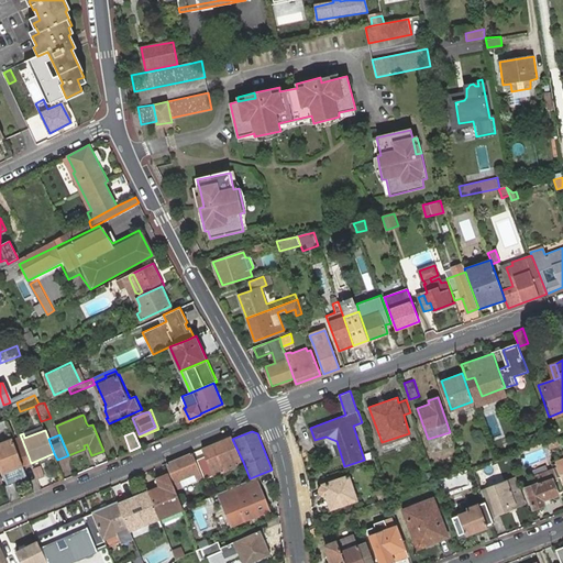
[(231,435),(201,449),(205,455),(212,474),(243,462),(232,439),(232,438),(231,435)]
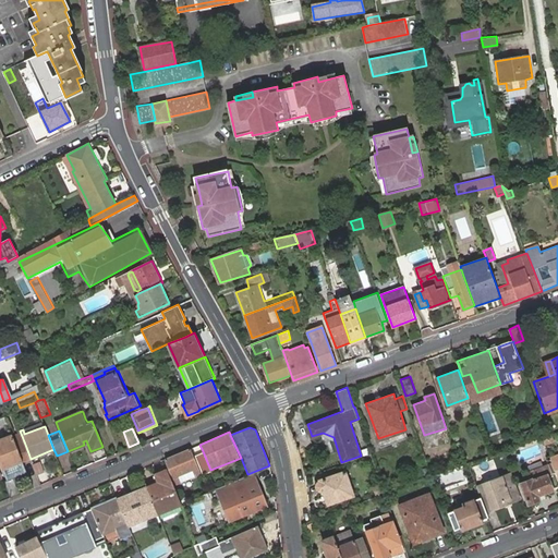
[(554,440),(550,433),(547,434),(543,436),(545,443),(554,440)]
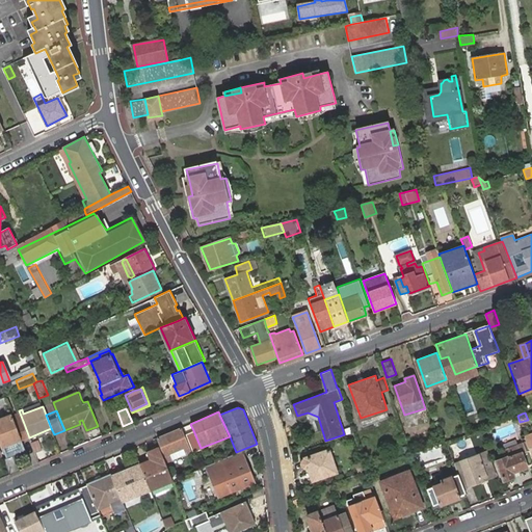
[(22,440),(16,424),(11,414),(0,418),(0,420),(1,425),(0,425),(0,442),(2,448),(22,440)]
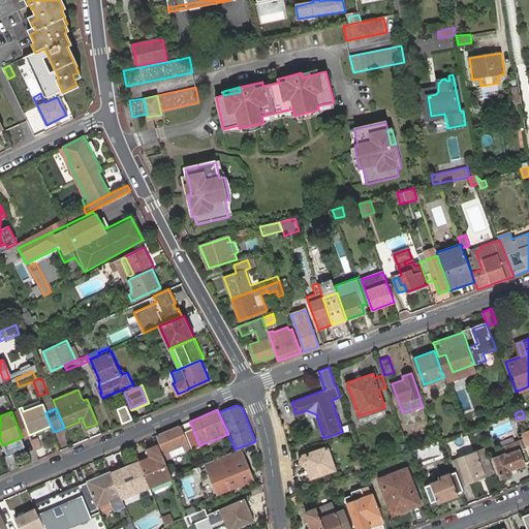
[(29,435),(23,418),(16,422),(22,437),(29,435)]
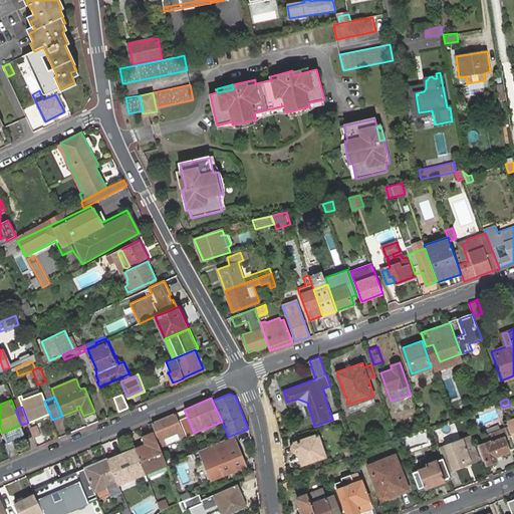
[(175,414),(154,423),(163,444),(184,436),(175,414)]
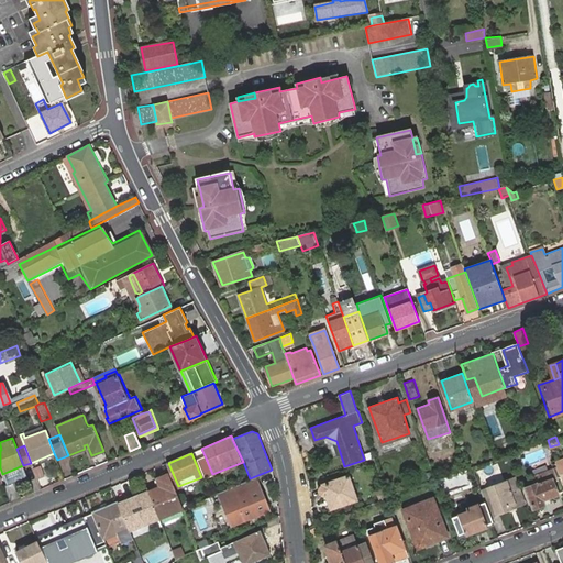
[(205,455),(197,460),(205,478),(212,474),(205,455)]
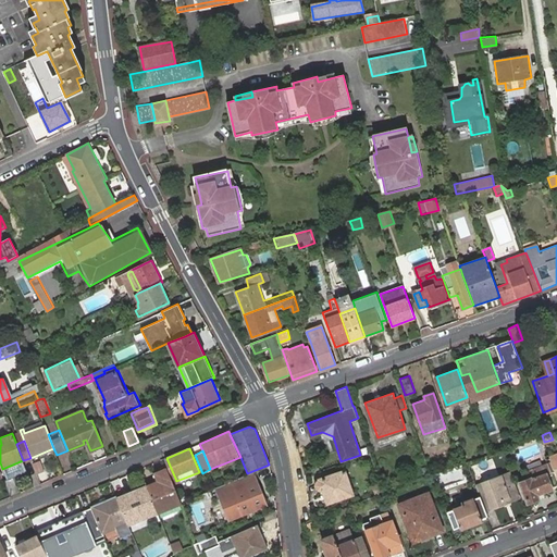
[(36,473),(45,470),(40,460),(32,463),(36,473)]
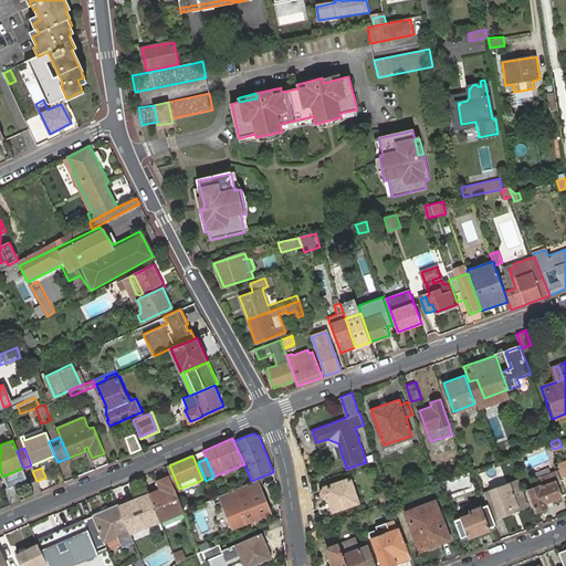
[(565,492),(565,482),(562,472),(538,481),(541,485),(528,490),(535,510),(548,505),(547,501),(562,495),(561,494),(565,492)]
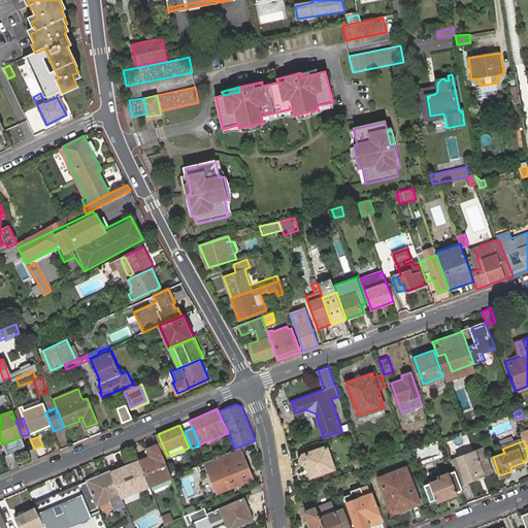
[(139,460),(150,485),(172,475),(158,442),(147,448),(151,456),(139,460)]
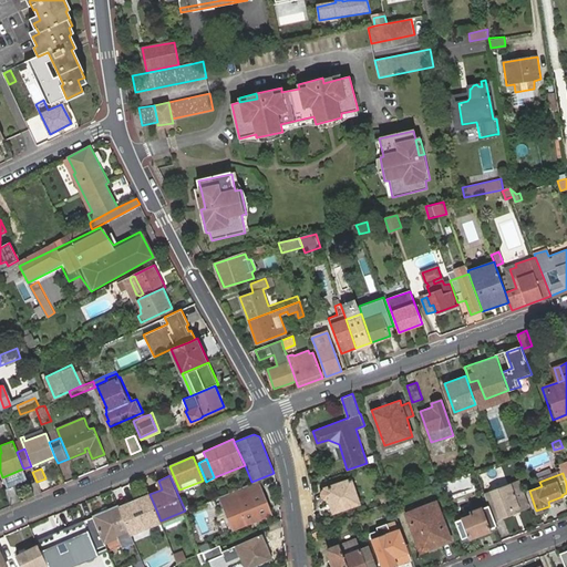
[(352,478),(327,487),(327,488),(325,490),(323,491),(322,493),(323,495),(323,497),(325,497),(327,497),(329,498),(333,511),(360,503),(352,478)]
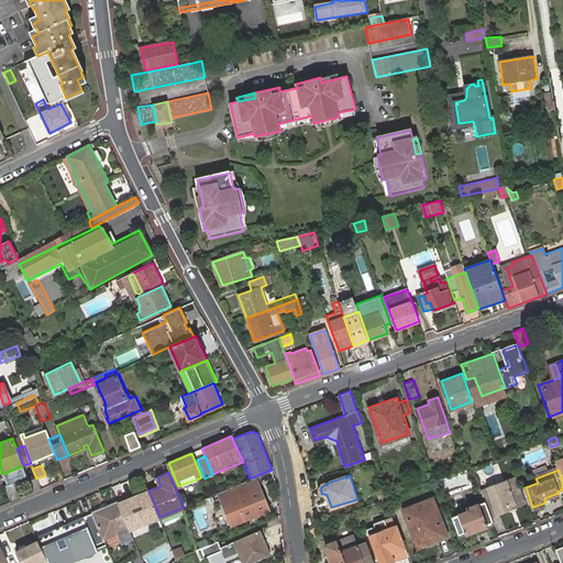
[(514,475),(481,488),(485,500),(490,516),(492,515),(523,503),(514,475)]
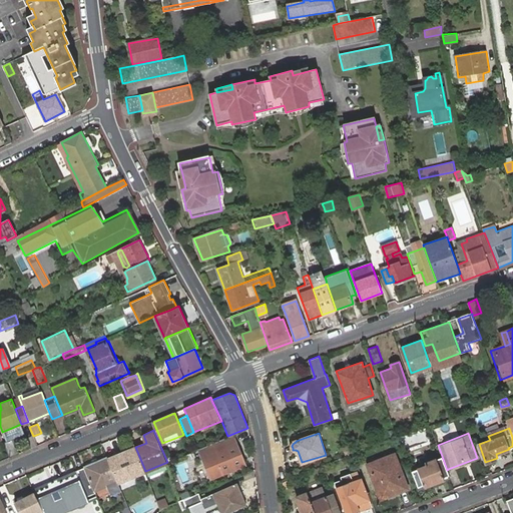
[(227,436),(200,448),(213,477),(245,463),(232,434),(227,436)]
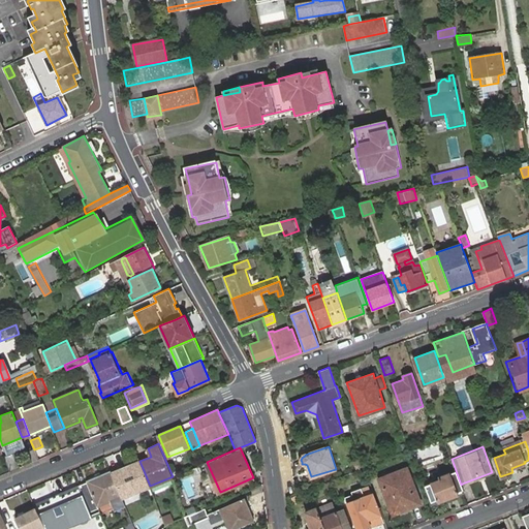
[(9,470),(18,467),(12,455),(4,458),(9,470)]
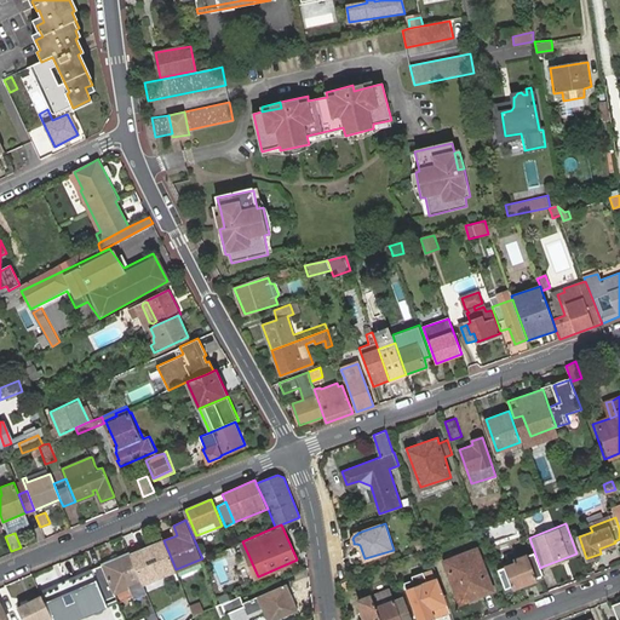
[(131,554),(142,580),(144,583),(176,569),(164,540),(131,554)]
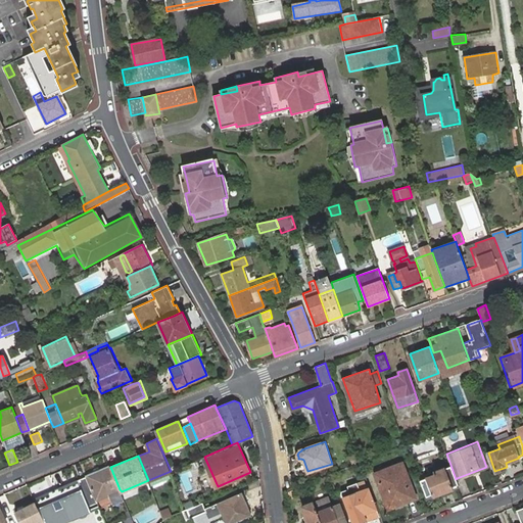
[(401,493),(405,502),(415,497),(400,463),(375,473),(386,501),(394,498),(393,496),(401,493)]
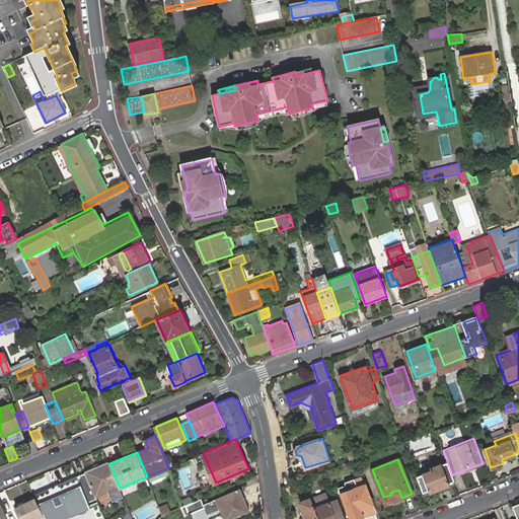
[(85,471),(78,474),(77,475),(88,501),(96,497),(95,495),(119,486),(109,463),(108,460),(85,470),(85,471)]
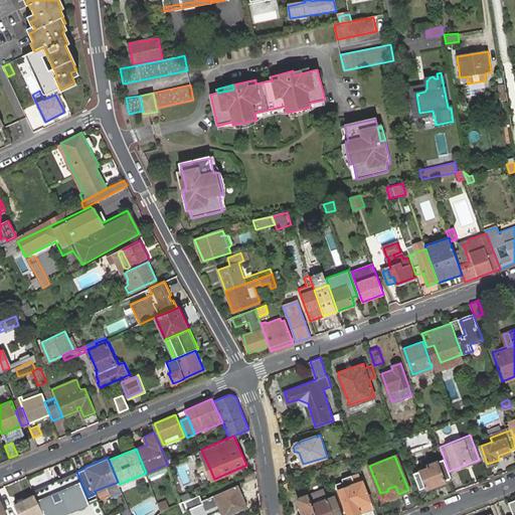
[(443,474),(449,472),(444,458),(438,461),(431,463),(427,464),(428,467),(422,469),(418,470),(412,472),(418,489),(424,486),(425,489),(446,482),(445,479),(443,474)]
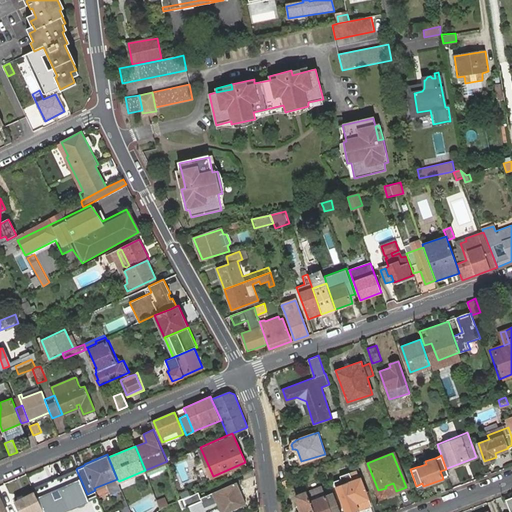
[(417,459),(420,466),(426,464),(425,461),(428,460),(428,458),(427,455),(417,459)]
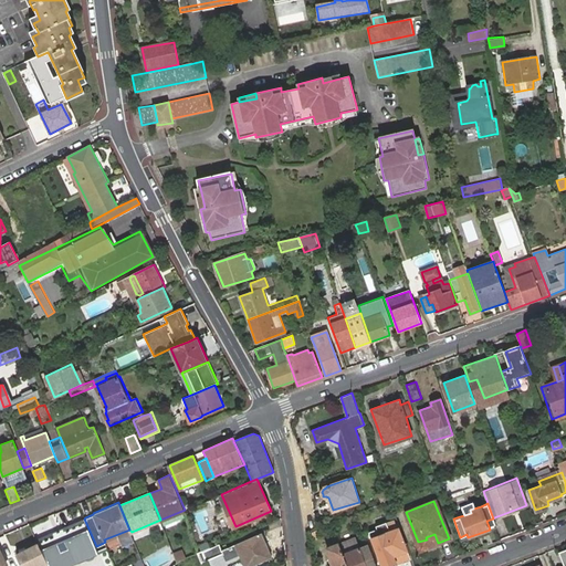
[(502,515),(494,517),(499,531),(506,527),(502,515)]
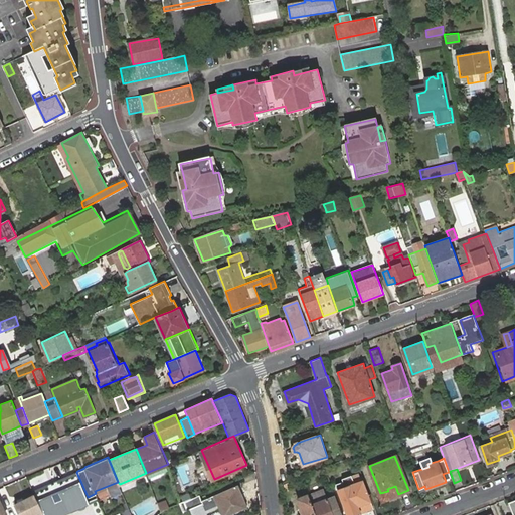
[(76,472),(33,491),(43,510),(45,514),(61,514),(90,503),(88,497),(76,472)]
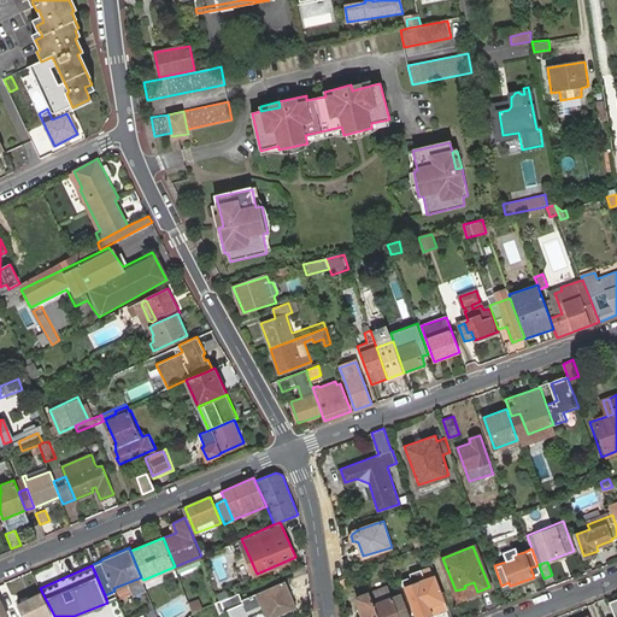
[(429,604),(442,599),(432,568),(403,579),(416,616),(419,616),(432,613),(429,604)]
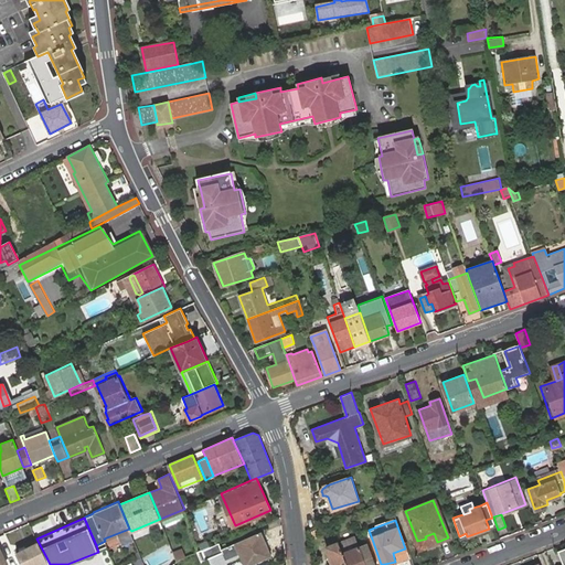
[(202,547),(196,551),(200,561),(206,557),(209,564),(226,564),(226,562),(238,557),(241,564),(248,564),(272,555),(259,531),(226,546),(220,550),(217,543),(214,544),(214,543),(206,546),(202,547)]
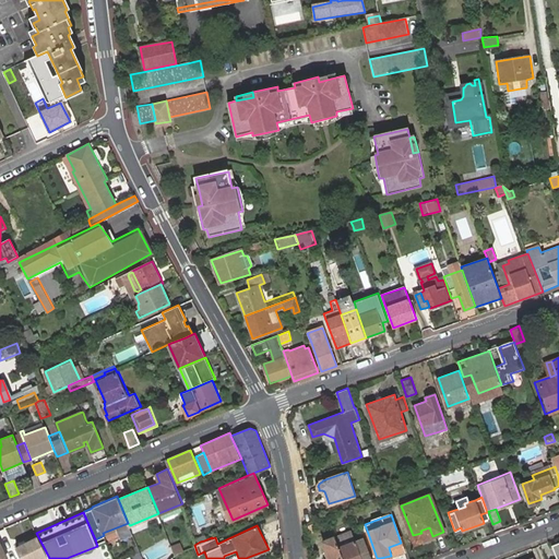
[(416,542),(432,536),(429,527),(420,531),(421,533),(413,535),(416,542)]
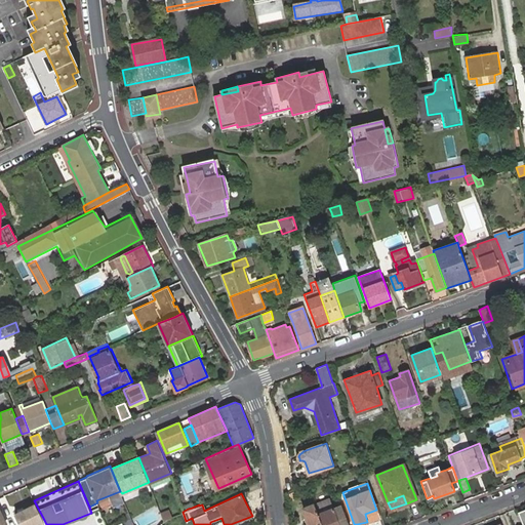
[(349,524),(345,513),(336,516),(331,501),(316,508),(322,524),(349,524)]
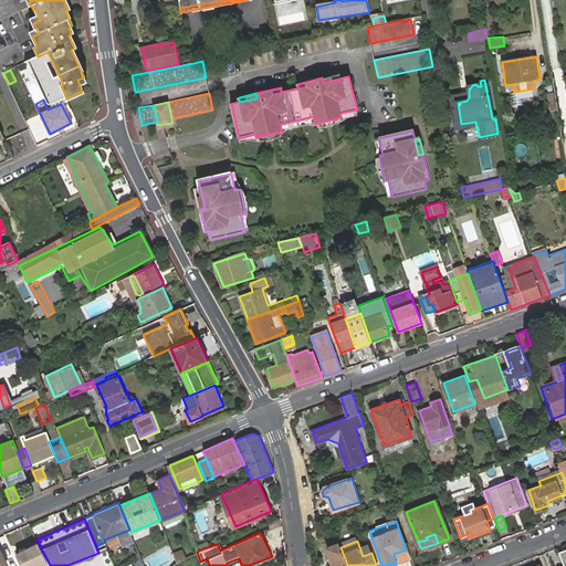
[(38,565),(48,561),(38,543),(18,553),(22,565),(38,565)]
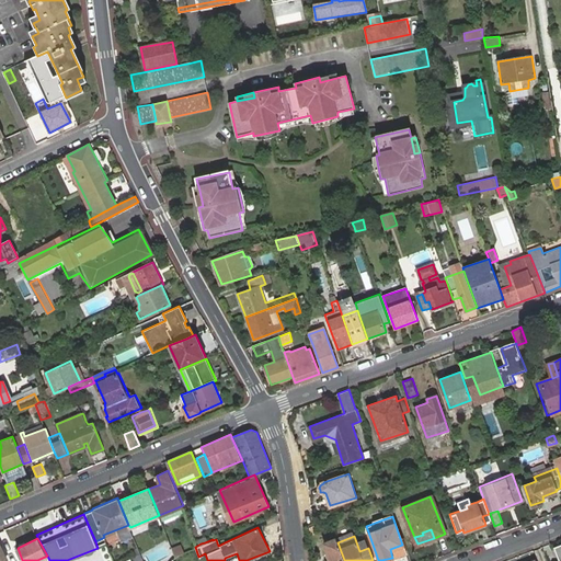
[(344,560),(338,542),(336,539),(323,544),(330,560),(344,560)]
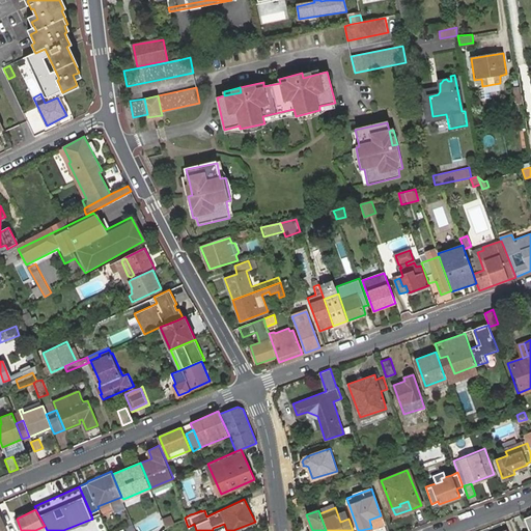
[(171,512),(163,515),(167,524),(175,521),(171,512)]
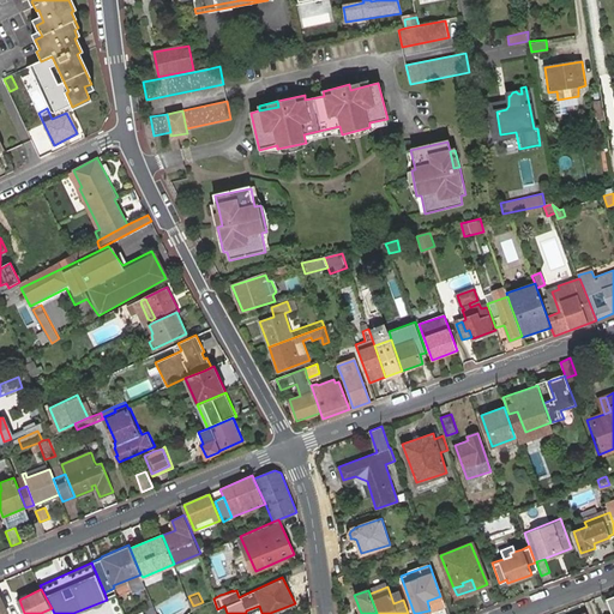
[(443,605),(440,596),(427,601),(429,611),(443,605)]
